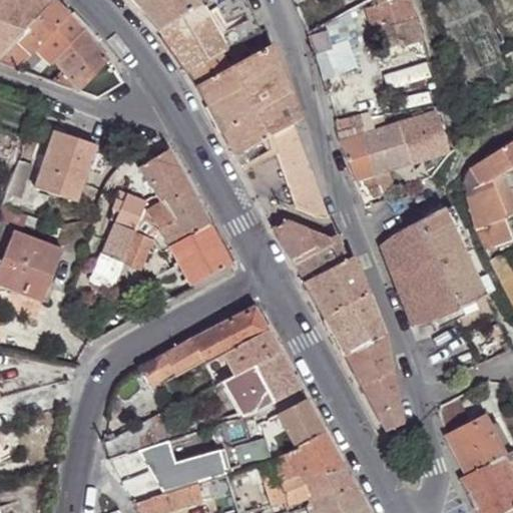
[(0,0),(0,56),(16,40),(22,32),(15,30),(23,7),(19,5),(20,1),(18,0),(0,0)]
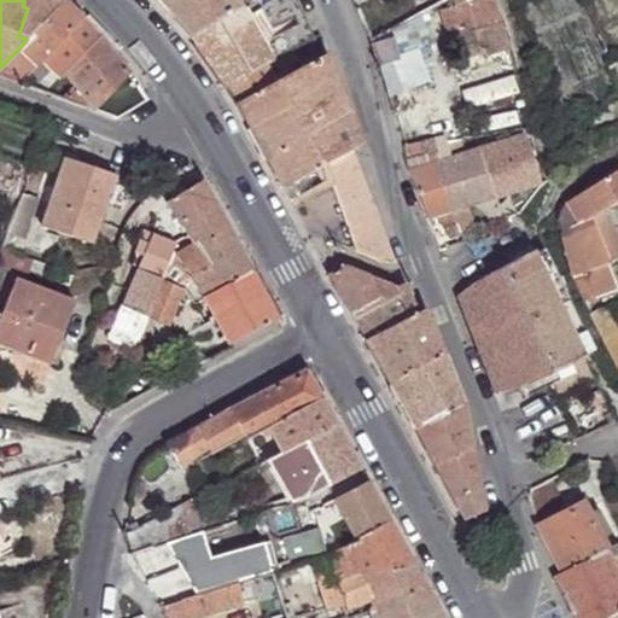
[(58,5),(45,0),(22,0),(24,1),(23,6),(28,9),(18,36),(27,39),(57,6),(58,5)]
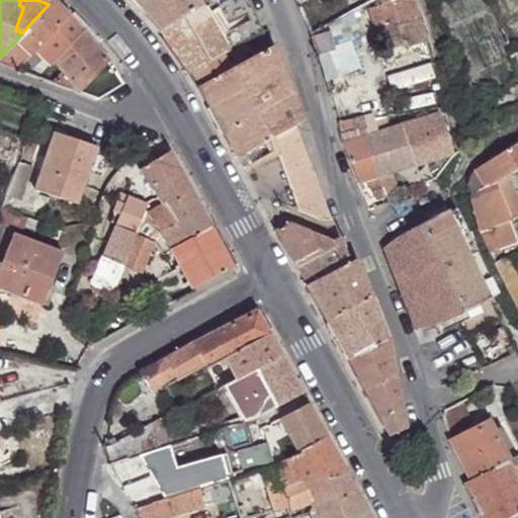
[(22,32),(16,40),(30,54),(35,50),(69,14),(54,0),(52,0),(49,4),(48,5),(22,32)]
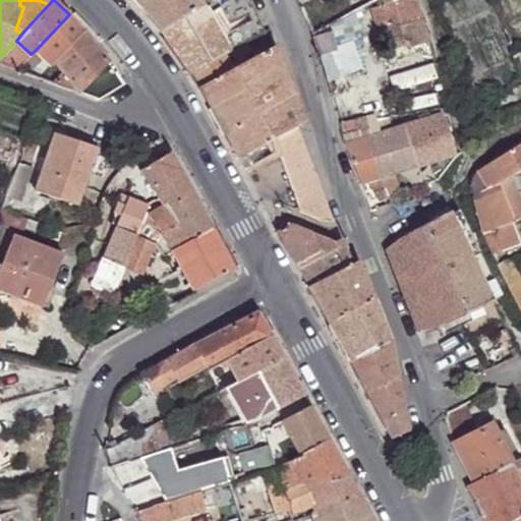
[(133,0),(159,29),(201,6),(196,0),(133,0)]
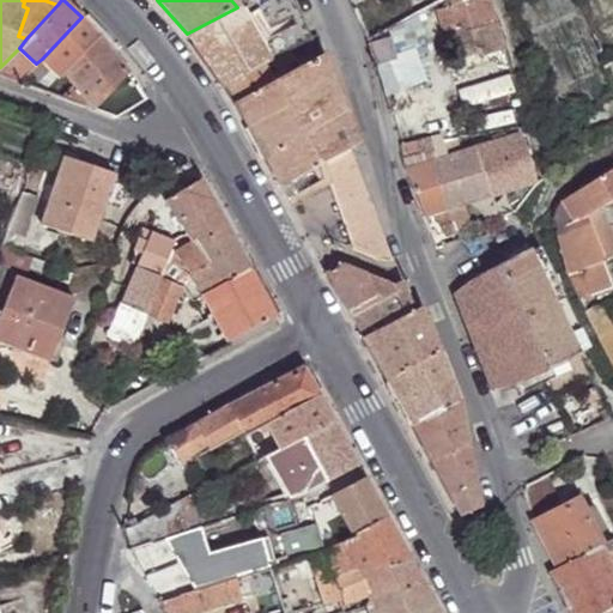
[(206,60),(297,11),(292,0),(250,0),(237,7),(187,34),(206,60)]
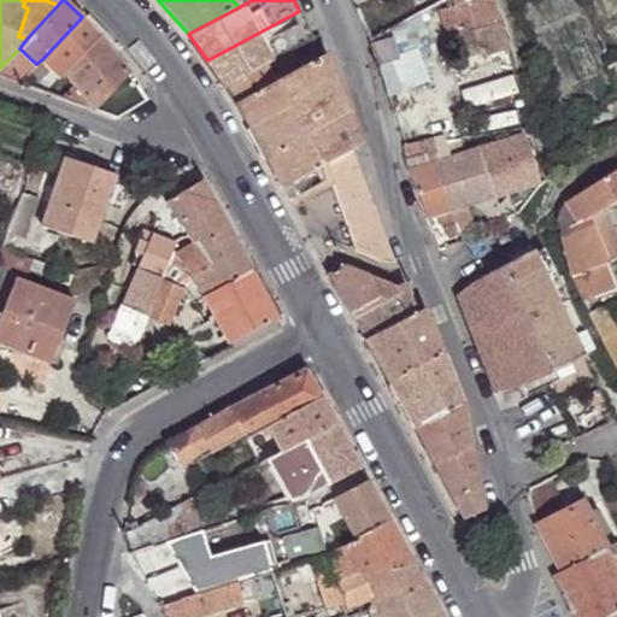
[(409,0),(418,17),(448,0),(409,0)]
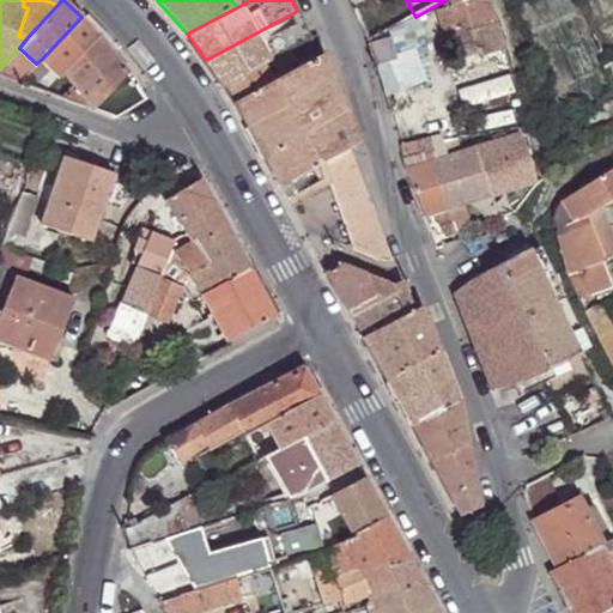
[(612,0),(584,0),(599,23),(612,14),(612,0)]
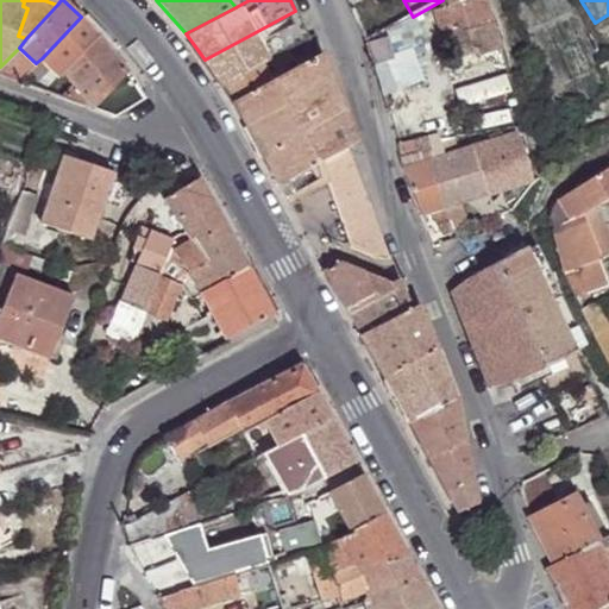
[(308,39),(295,11),(205,60),(223,86),(308,39)]
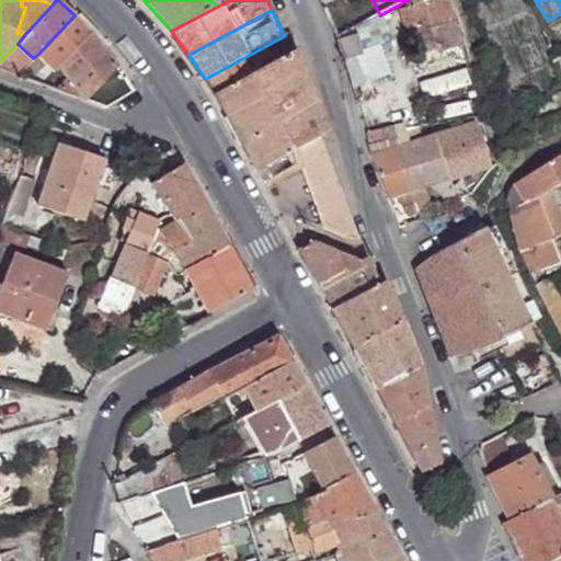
[(83,99),(117,65),(91,33),(75,15),(38,54),(56,71),(60,66),(64,72),(61,79),(58,90),(83,99)]
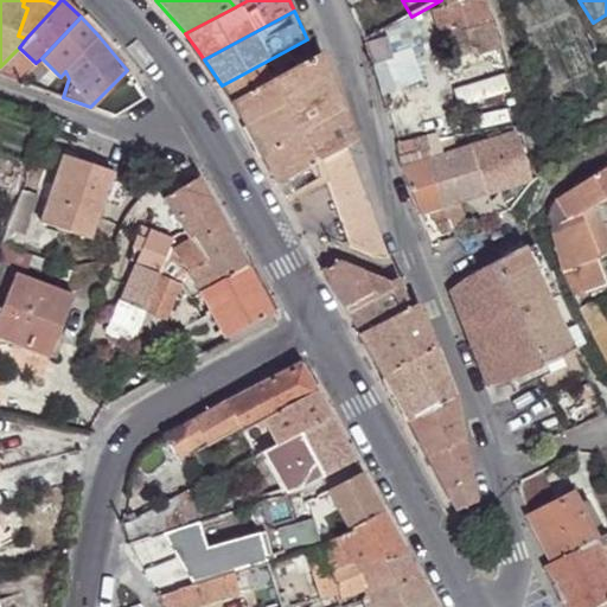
[(371,65),(394,58),(387,37),(365,43),(371,65)]
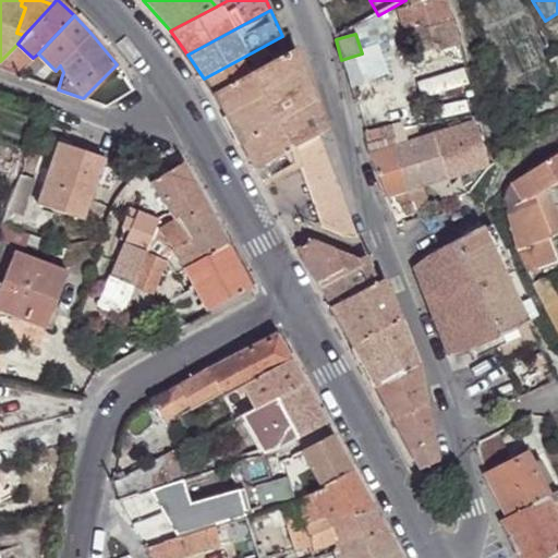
[(293,50),(286,35),(282,36),(204,79),(255,171),(295,149),(303,171),(323,226),(319,228),(344,239),(351,238),(356,235),(318,137),(327,132),(294,50),(293,50)]
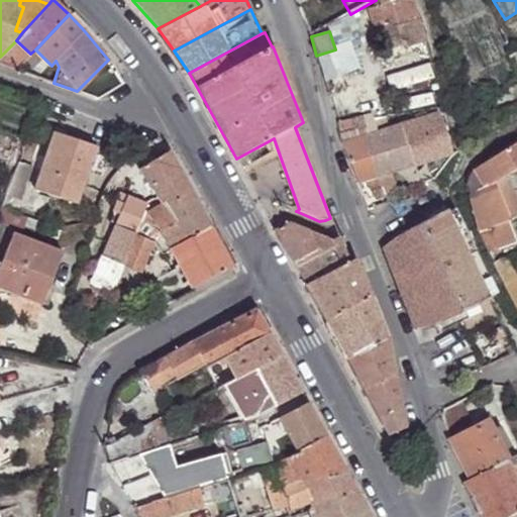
[(468,64),(498,56),(492,33),(461,41),(468,64)]
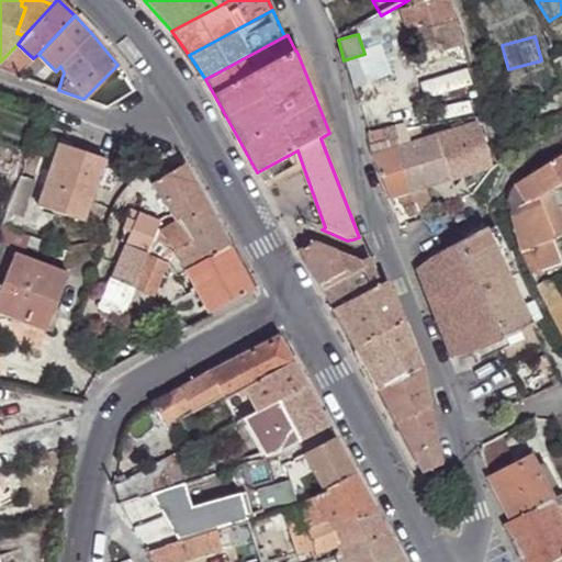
[(561,57),(551,64),(561,81),(561,57)]
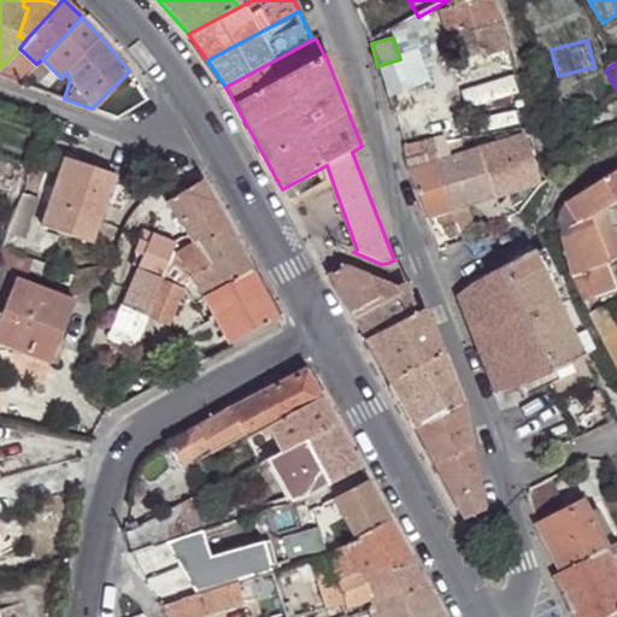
[(29,72),(21,82),(64,99),(68,87),(29,72)]
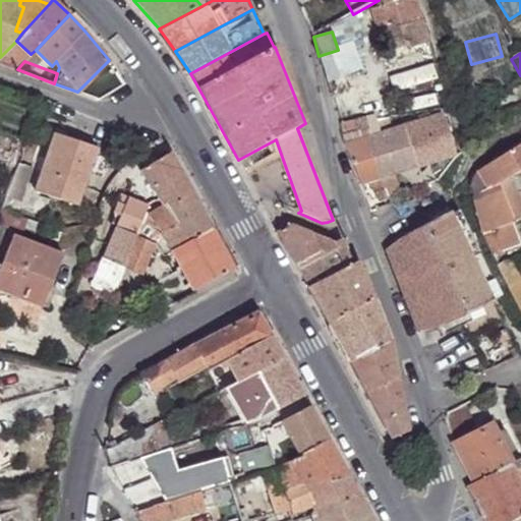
[(362,183),(458,154),(445,114),(432,118),(431,114),(421,117),(422,122),(399,129),(383,133),(346,145),(362,183)]
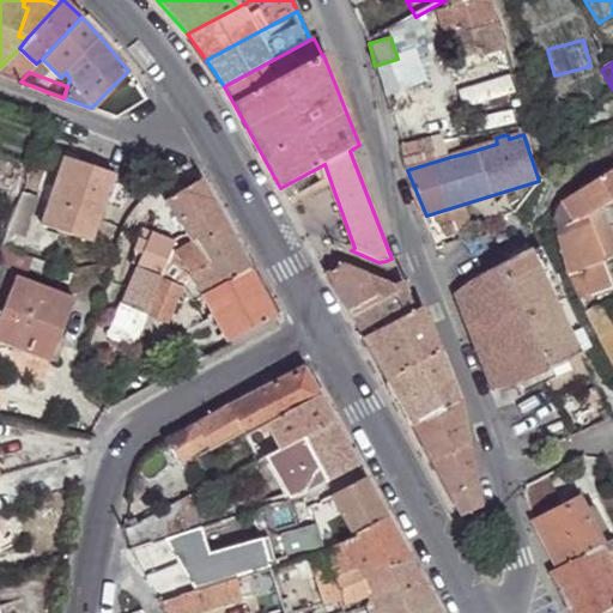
[(450,157),(469,152),(463,135),(443,138),(450,157)]
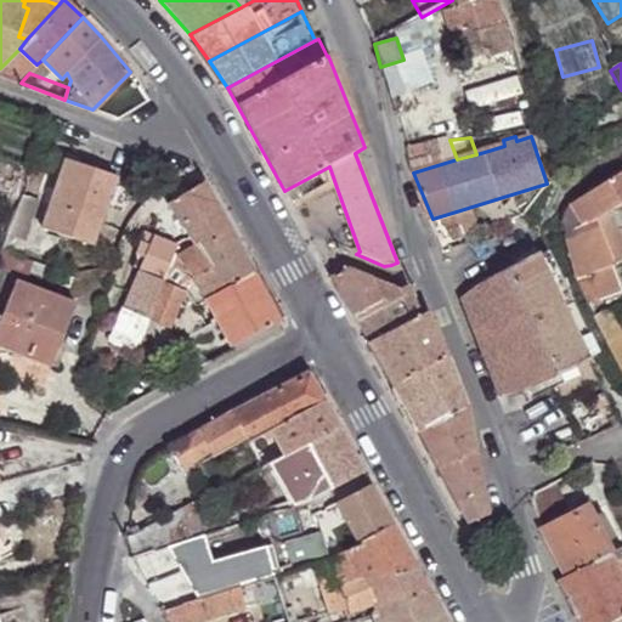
[(96,224),(113,177),(64,159),(39,227),(90,247),(99,225),(96,224)]
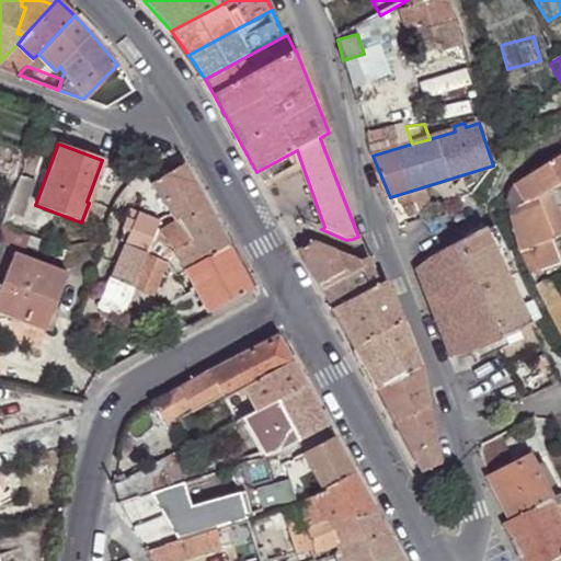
[(560,183),(560,156),(518,183),(529,204),(538,198),(550,191),(560,183)]
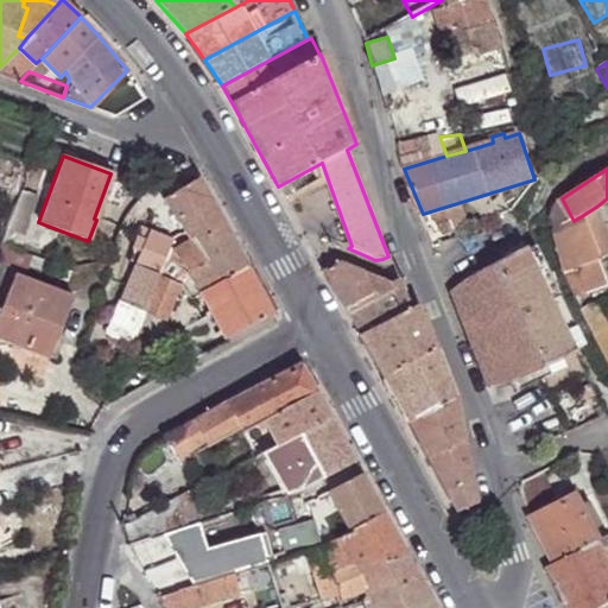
[(192,244),(225,223),(200,177),(190,183),(164,200),(175,216),(188,235),(192,244)]
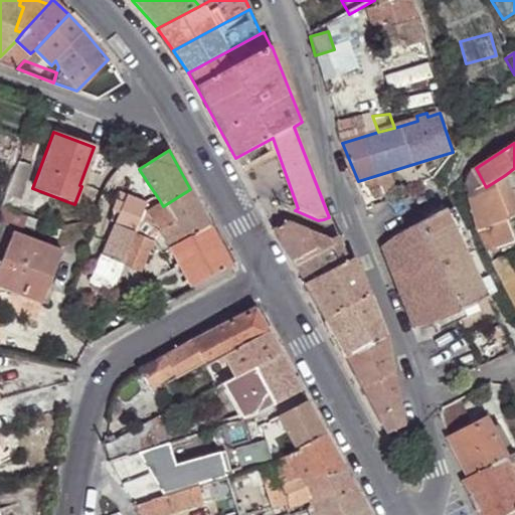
[(18,160),(1,207),(8,209),(12,198),(16,199),(30,164),(18,160)]
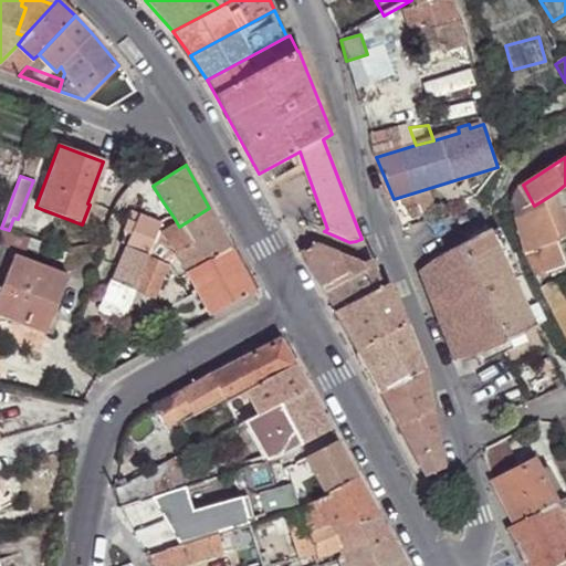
[(523,185),(520,187),(534,223),(543,247),(556,238),(543,200),(534,206),(523,185)]
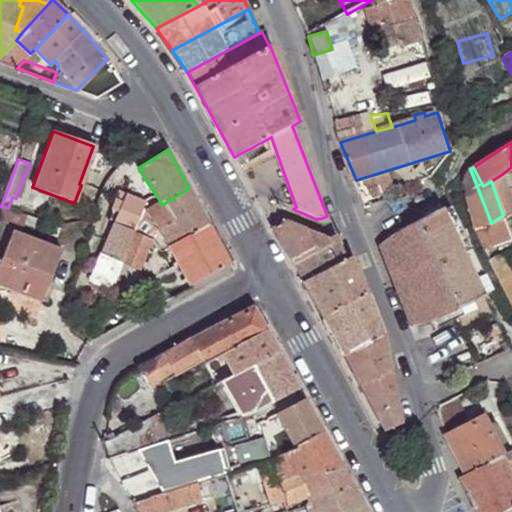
[(465,197),(476,232),(487,225),(491,223),(483,202),(470,169),(465,181),(465,197)]
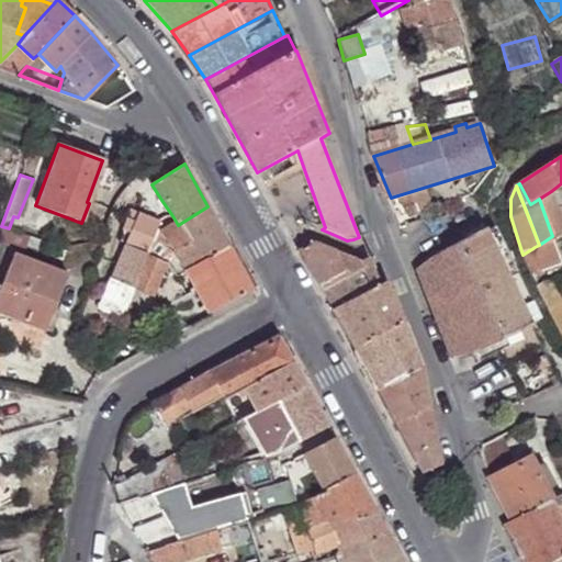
[(552,236),(554,242),(561,237),(561,216),(551,191),(539,199),(552,236)]
